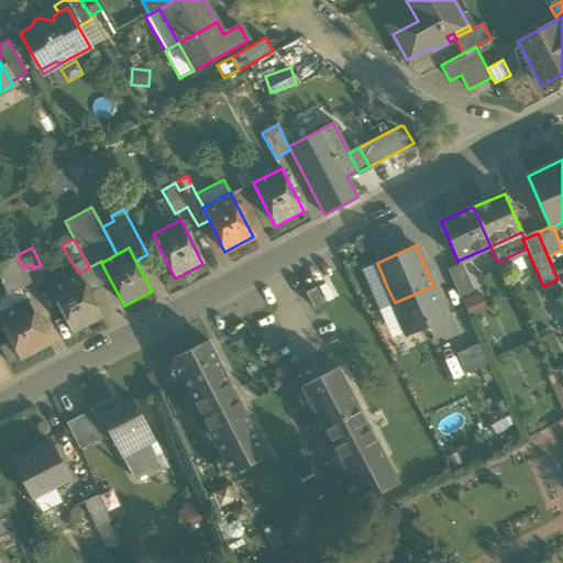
[(18,256),(12,258),(26,287),(32,284),(23,268),(18,256)]
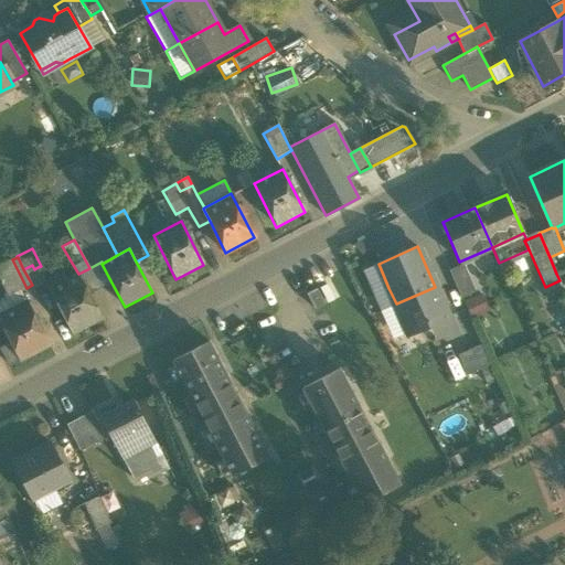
[(20,290),(27,288),(12,259),(0,265),(0,281),(7,295),(8,297),(20,290)]
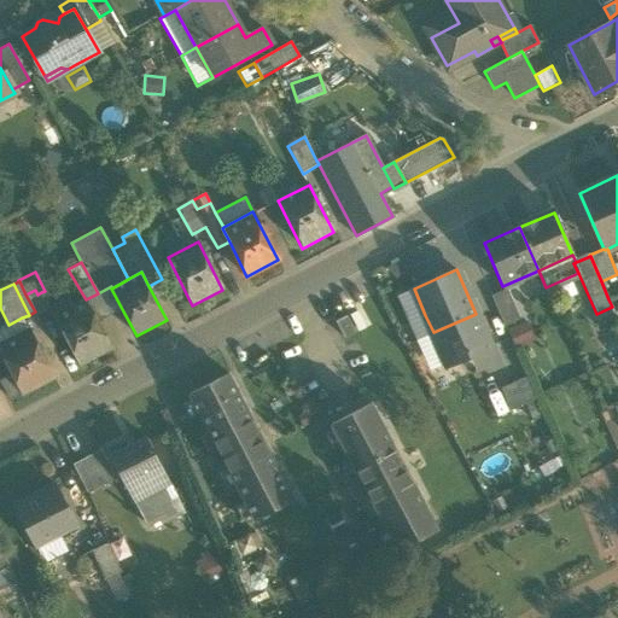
[(111,286),(98,293),(110,315),(122,309),(111,289),(111,286)]
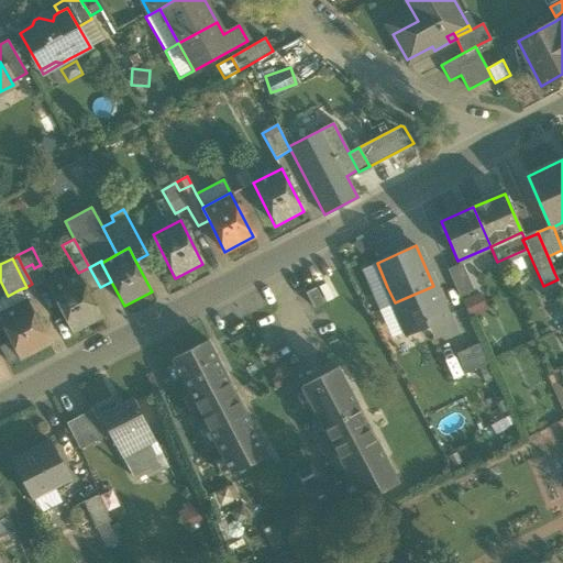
[(372,294),(387,287),(377,263),(362,269),(372,294)]
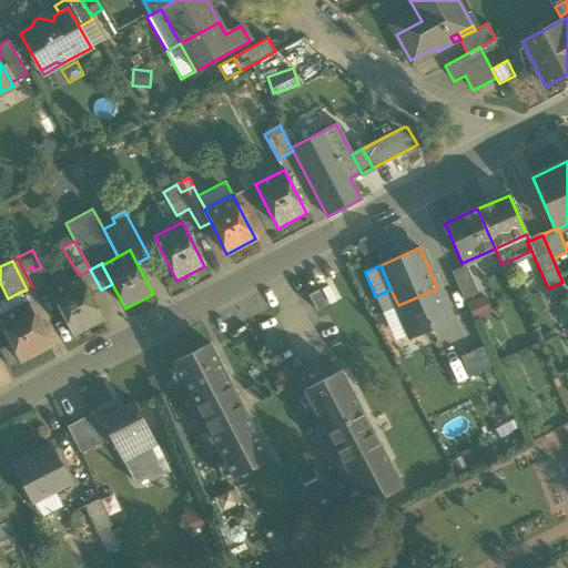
[(32,266),(23,271),(32,286),(34,291),(47,285),(38,269),(34,271),(32,266)]
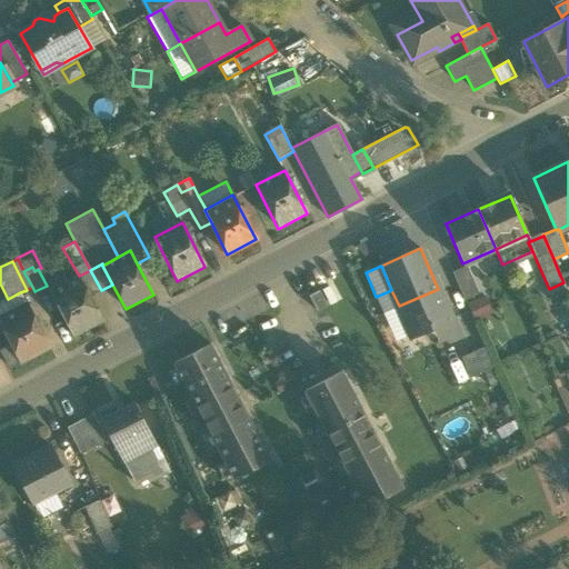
[(453,275),(465,299),(479,292),(468,268),(453,275)]
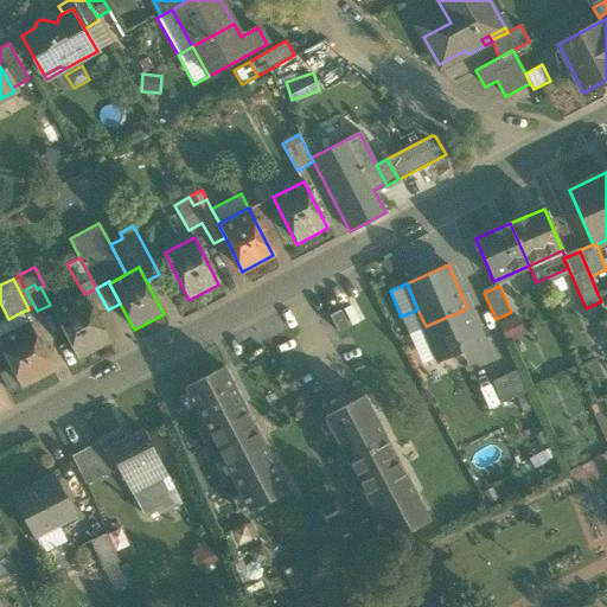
[(96,317),(108,310),(96,288),(84,294),(84,295),(96,317)]
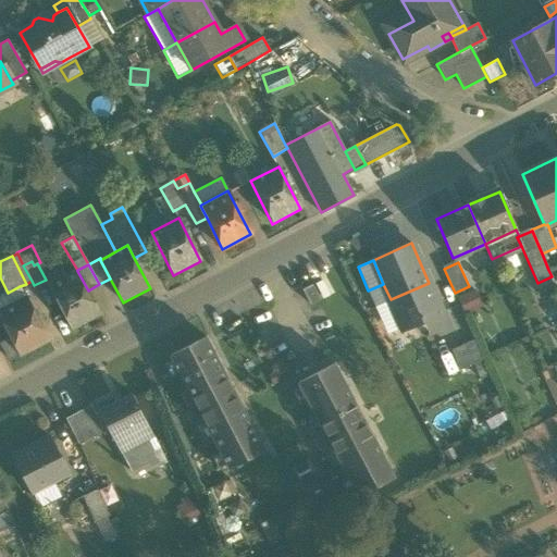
[(50,285),(73,329),(100,314),(88,291),(77,271),(60,280),(58,276),(49,281),(50,285)]
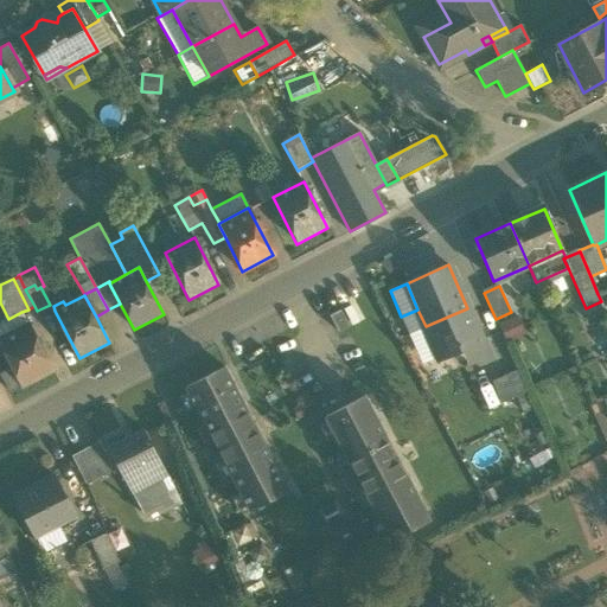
[(483,342),(467,308),(426,326),(440,360),(483,342)]
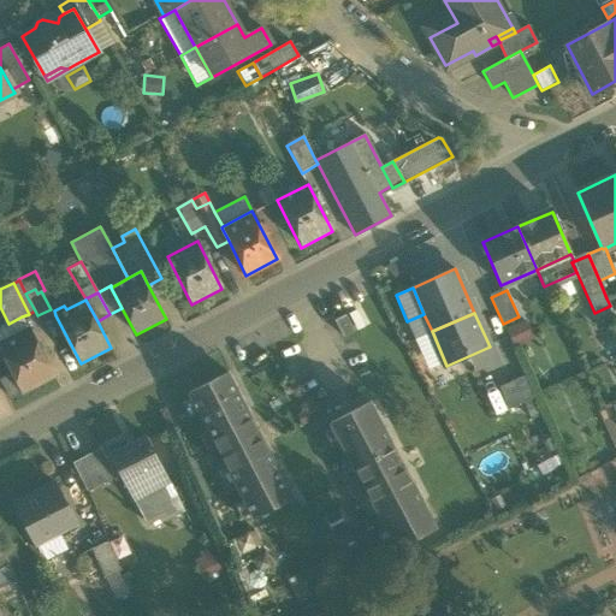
[(335,320),(342,335),(355,329),(347,314),(335,320)]
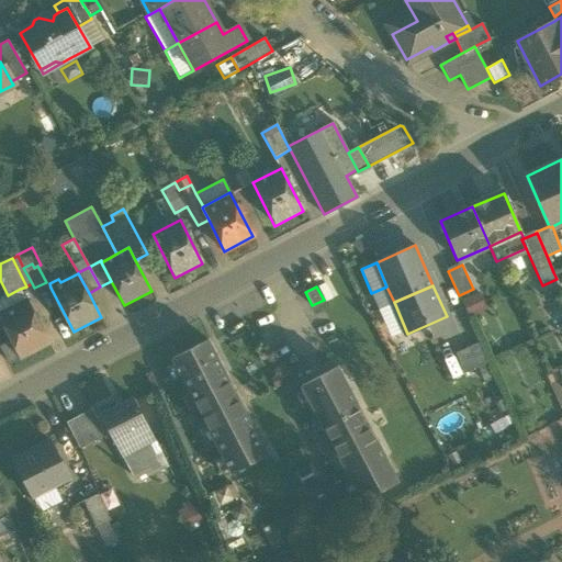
[(379,308),(394,302),(386,287),(371,293),(379,308)]
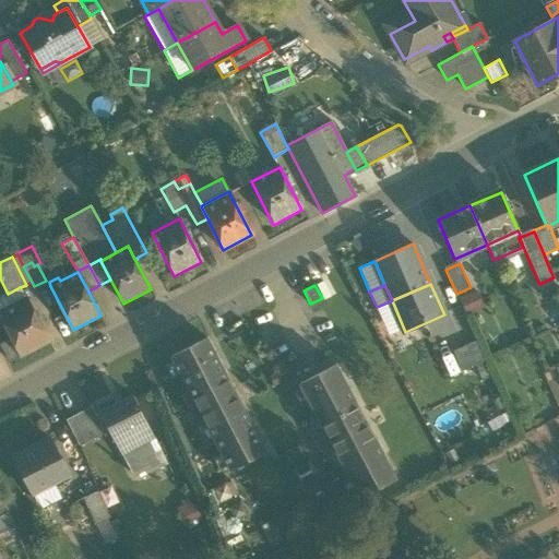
[(0,295),(0,311),(26,298),(20,287),(8,294),(7,292),(0,295)]
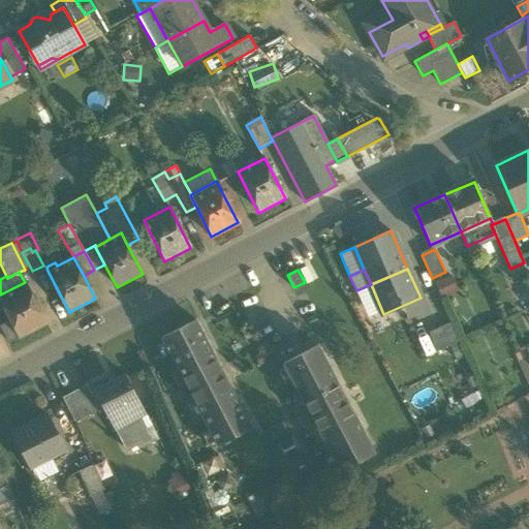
[(2,328),(9,343),(45,324),(25,282),(0,294),(0,298),(12,322),(2,328)]
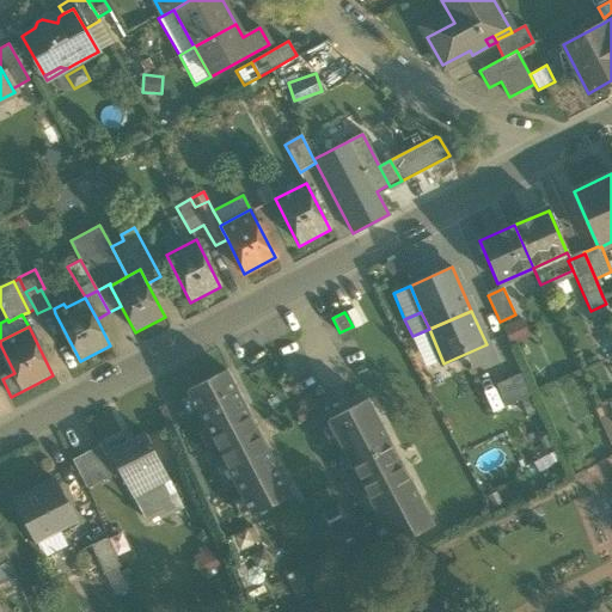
[(189,391),(252,515),(291,495),(226,372),(189,391)]
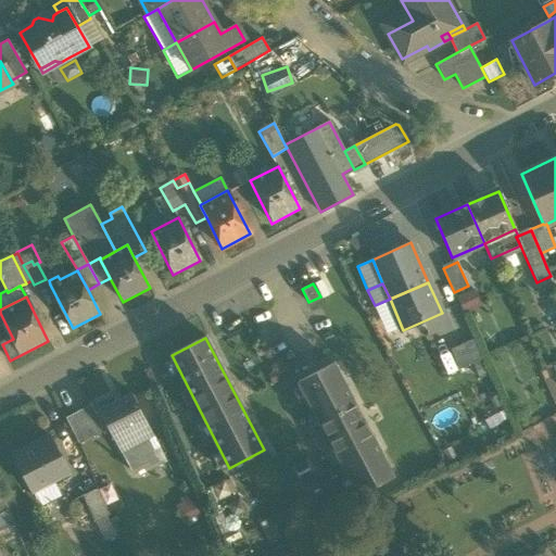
[(451,348),(460,367),(481,357),(472,338),(451,348)]
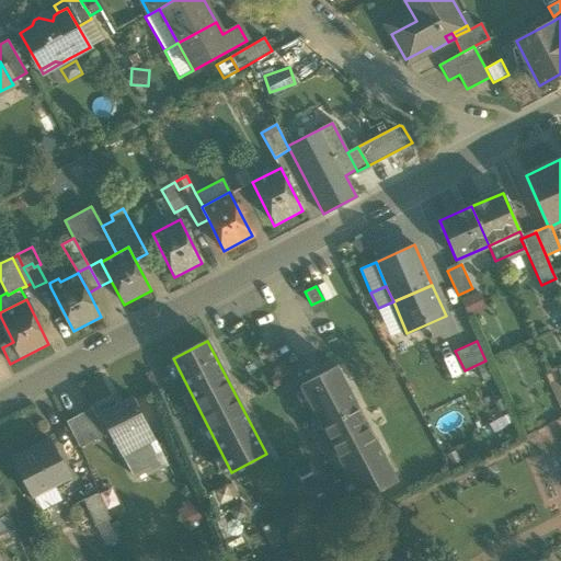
[(301,387),(363,500),(397,482),(335,368),(301,387)]
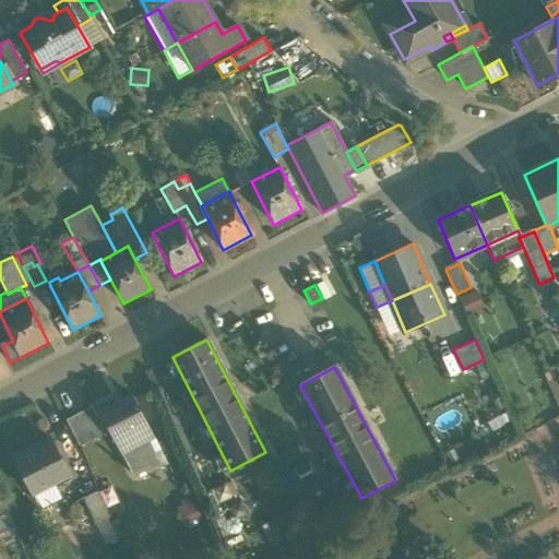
[(100,413),(123,455),(123,454),(152,440),(153,439),(130,396),(100,413)]
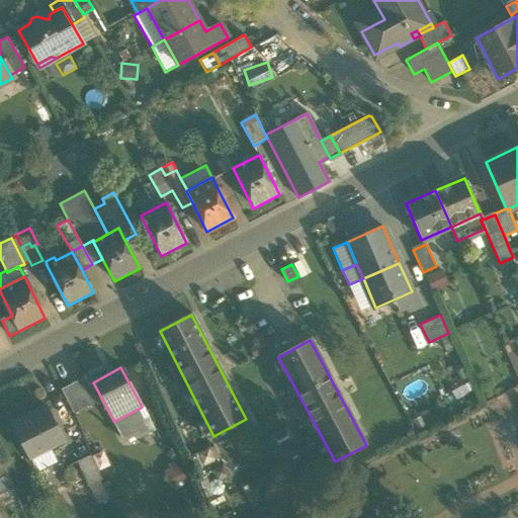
[(60,389),(72,413),(93,404),(82,378),(60,389)]
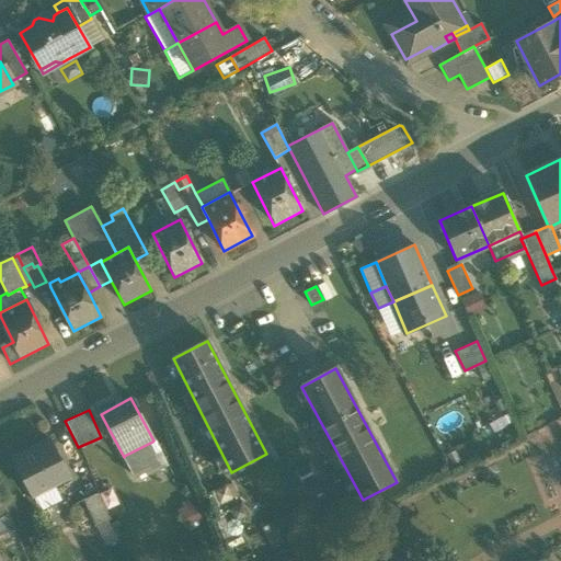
[(124,456),(132,470),(146,464),(145,461),(159,455),(152,442),(124,456)]
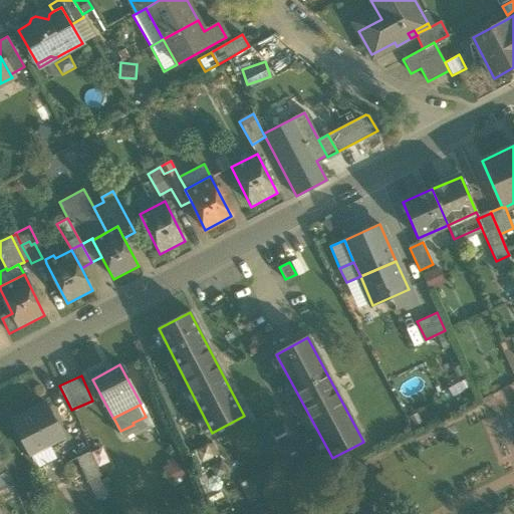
[(13,423),(30,456),(63,440),(46,406),(13,423)]
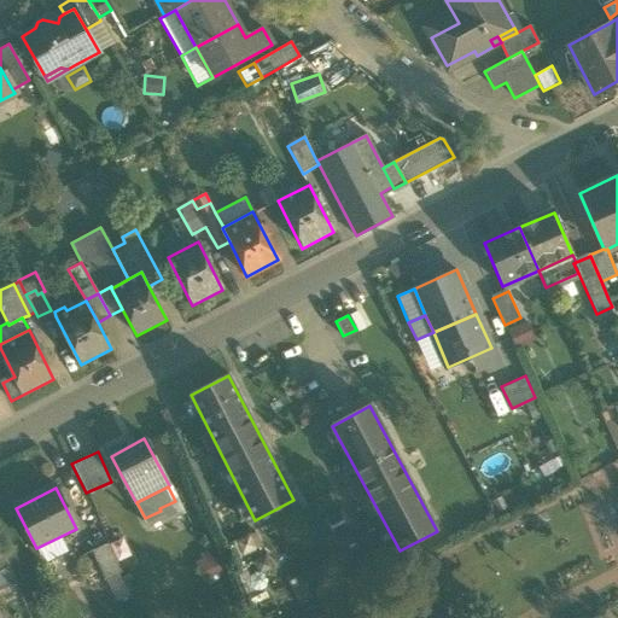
[(87,549),(99,575),(118,566),(106,540),(87,549)]
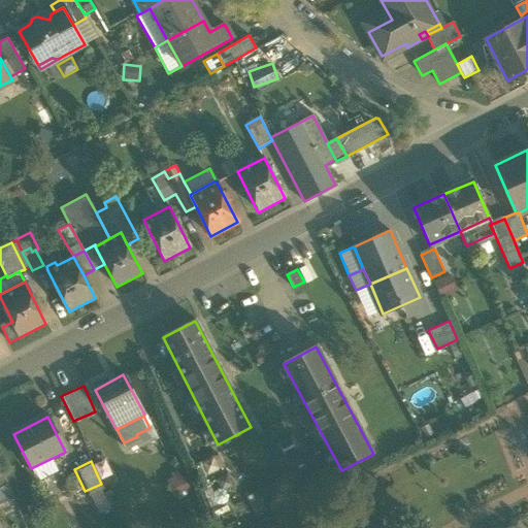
[(46,489),(62,483),(55,465),(39,471),(46,489)]
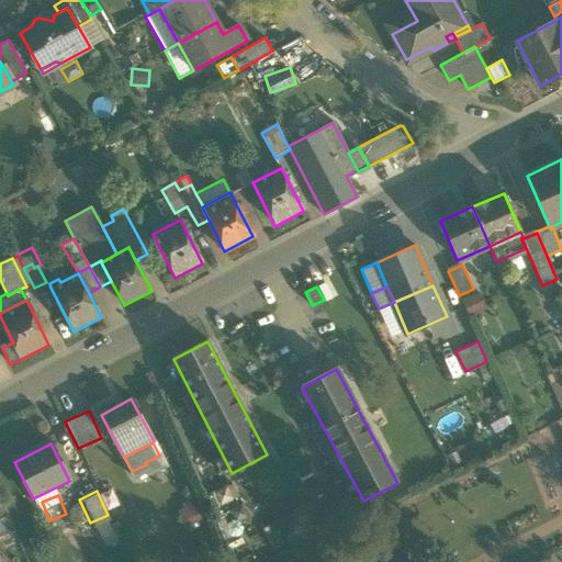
[(7,515),(0,517),(0,539),(17,531),(11,519),(9,514),(7,515)]
